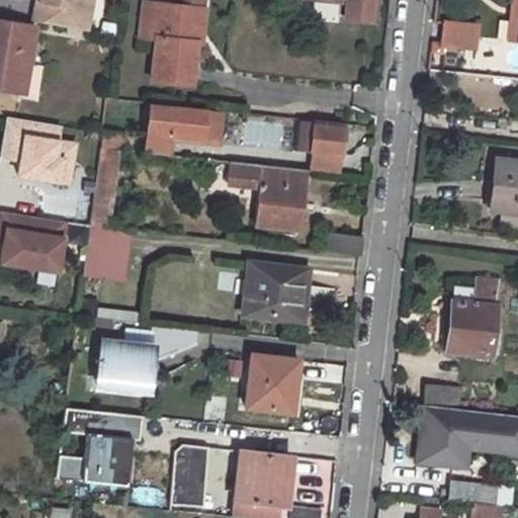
[(34,0),(31,21),(84,30),(89,0),(48,0),(48,1),(38,0),(34,0)]
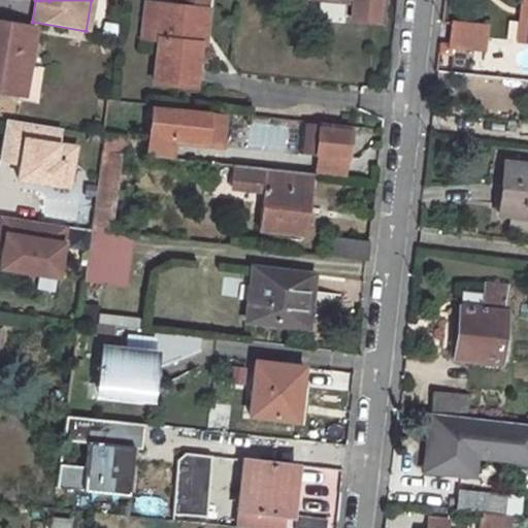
[(203,45),(207,8),(205,8),(205,0),(178,0),(178,5),(155,3),(151,38),(159,39),(154,81),(194,86),(198,44),(203,45)]
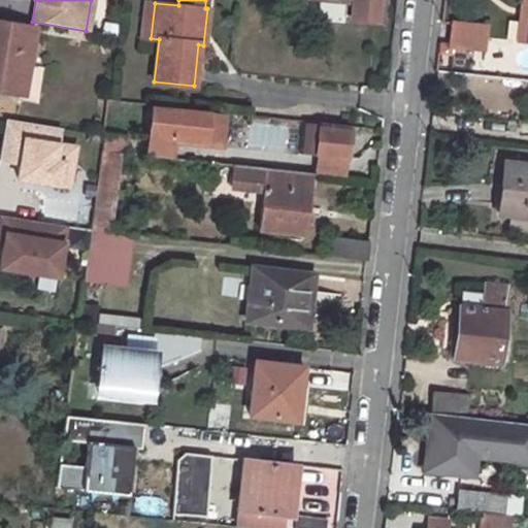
[(353,0),(352,18),(377,20),(380,0),(353,0)]
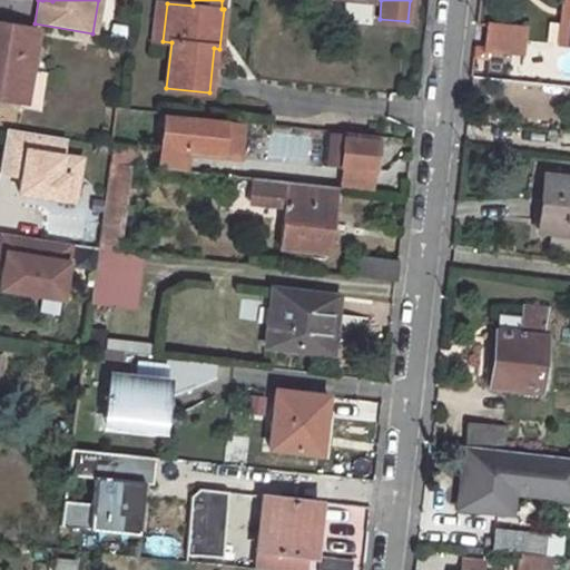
[(157,2),(151,40),(163,41),(167,3),(157,2)]
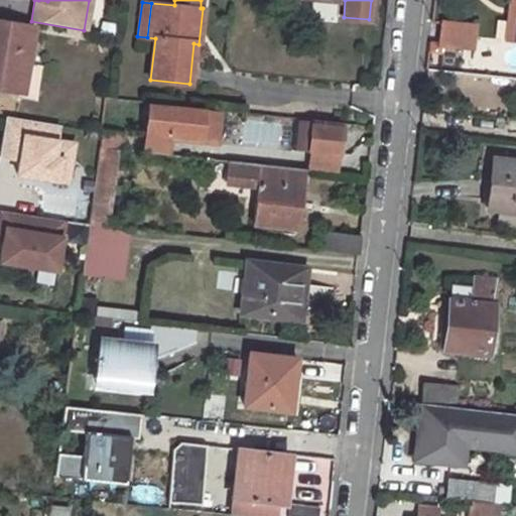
[(33,27),(0,20),(0,89),(22,93),(33,27)]
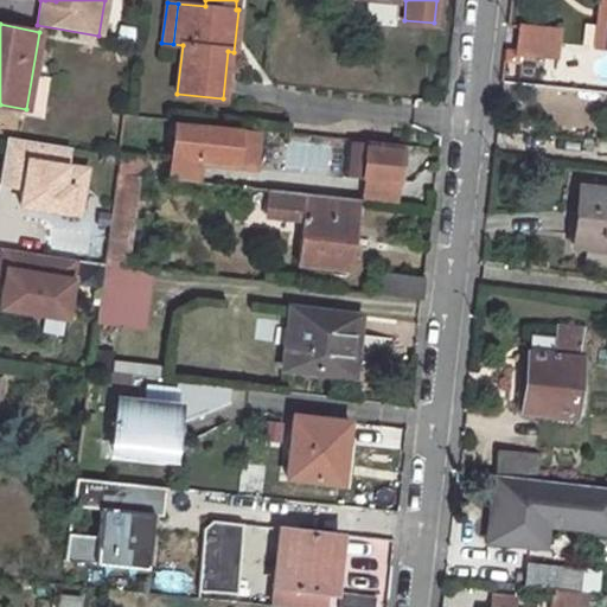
[(521,29),(518,55),(555,57),(557,32),(521,29)]
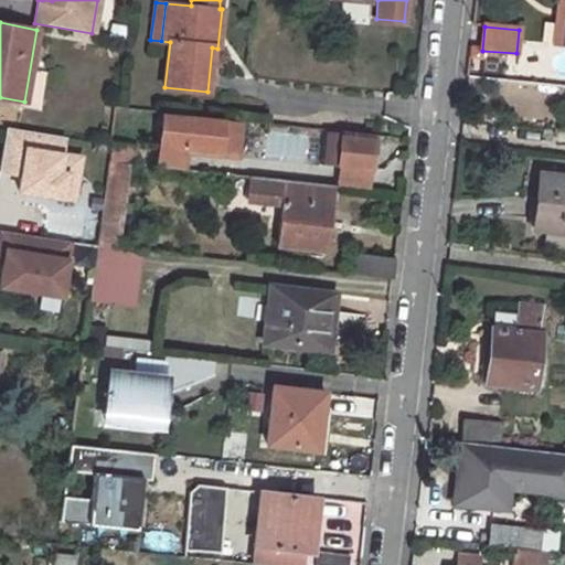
[(158,164),(181,168),(184,147),(221,151),(224,119),(163,113),(158,164)]
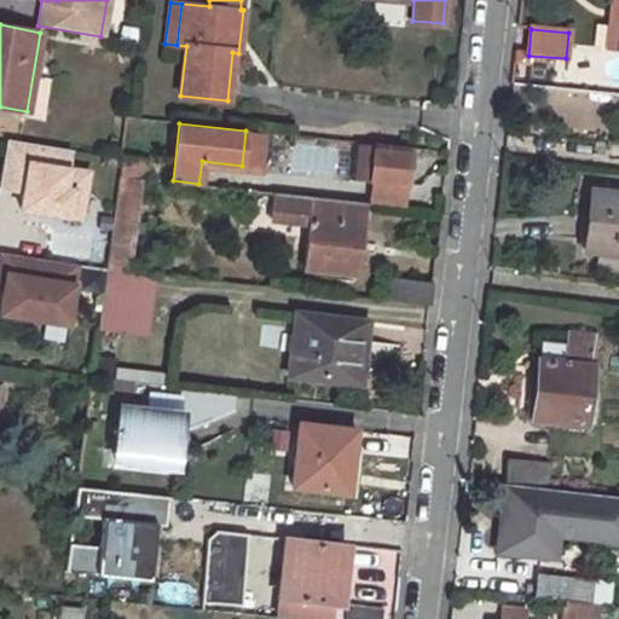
[(84,220),(94,166),(71,162),(75,148),(18,138),(6,207),(84,220)]
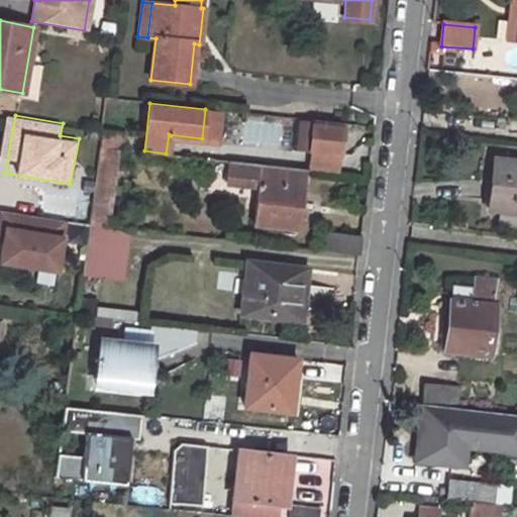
[(297,118),(296,149),(309,150),(309,119),(297,118)]
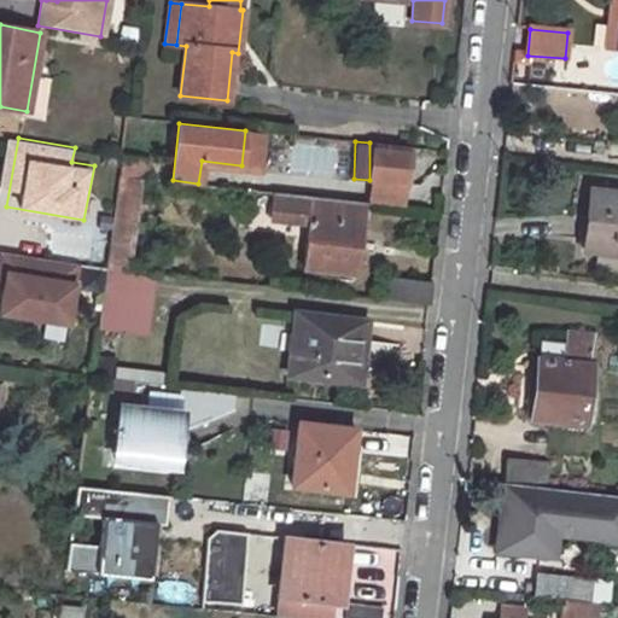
[(410,147),(374,144),(369,181),(406,184),(410,147)]
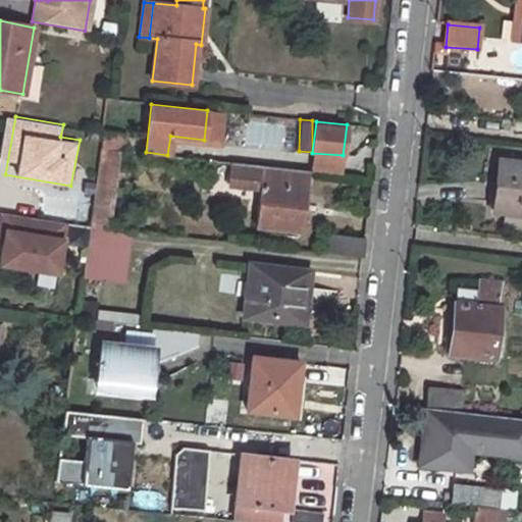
[(116,149),(101,147),(98,168),(113,169),(116,149)]
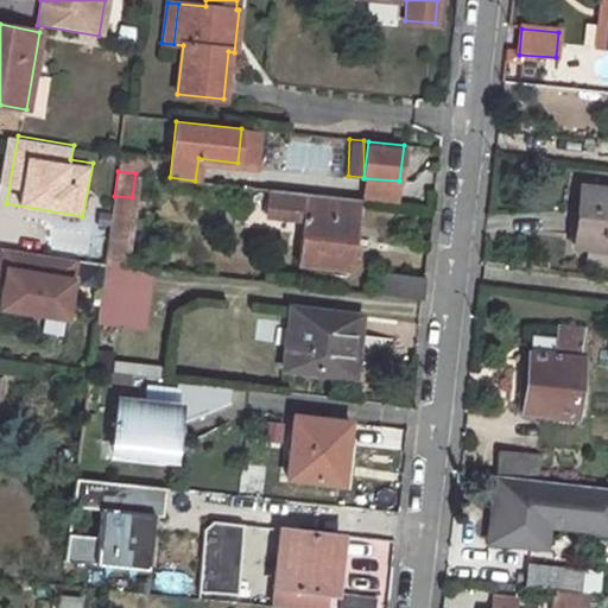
[(363,178),(361,200),(397,203),(399,181),(363,178)]
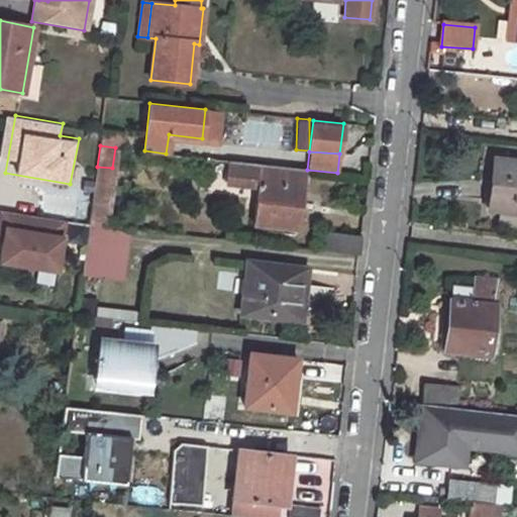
[(516,162),(495,160),(489,210),(516,212),(516,162)]
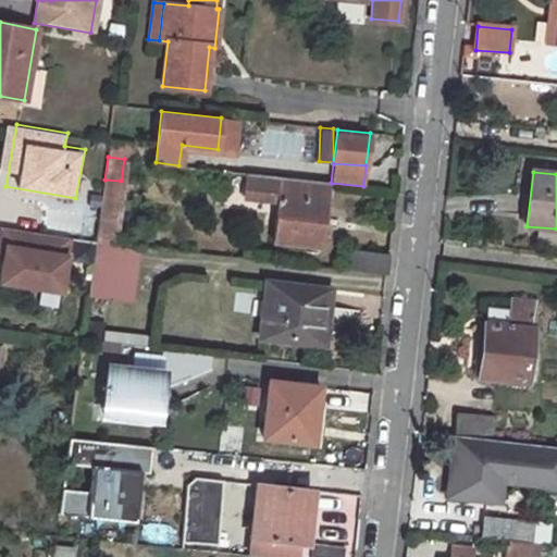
[(279,201),(273,243),(321,247),(329,183),(247,173),(245,197),(279,201)]
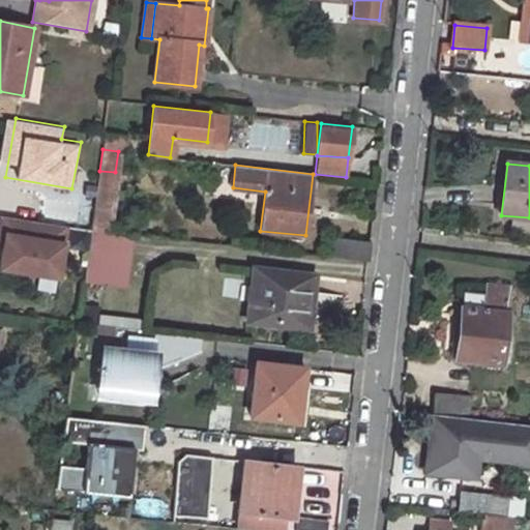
[(115,172),(99,171),(94,209),(111,211),(115,172)]
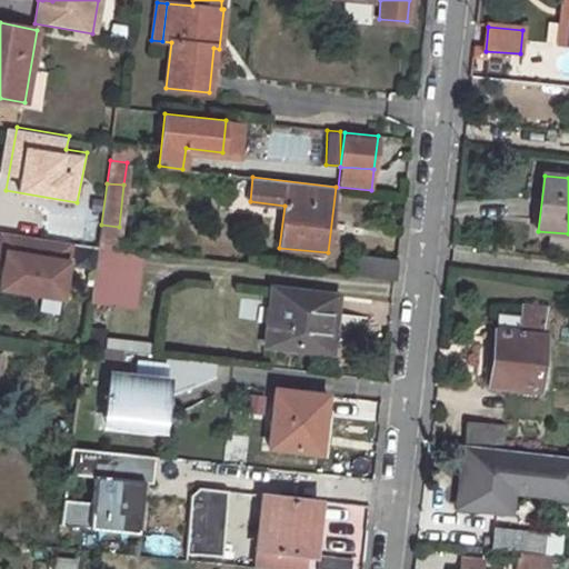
[(80,233),(82,203),(49,200),(47,231),(80,233)]
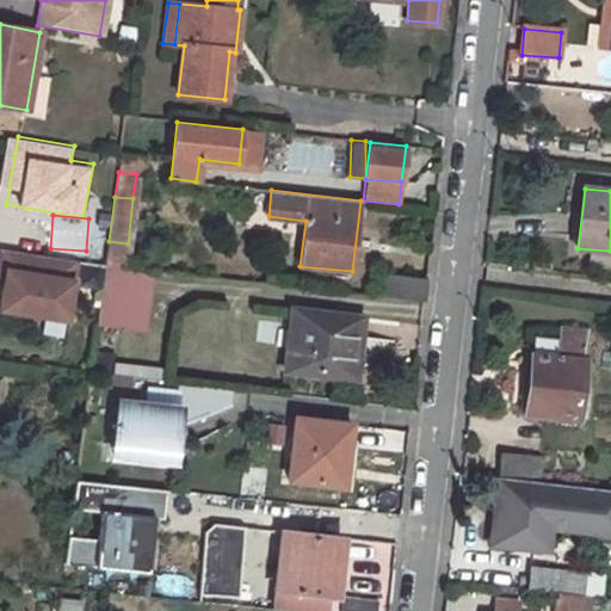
[(128,244),(109,241),(105,264),(125,266),(128,244)]
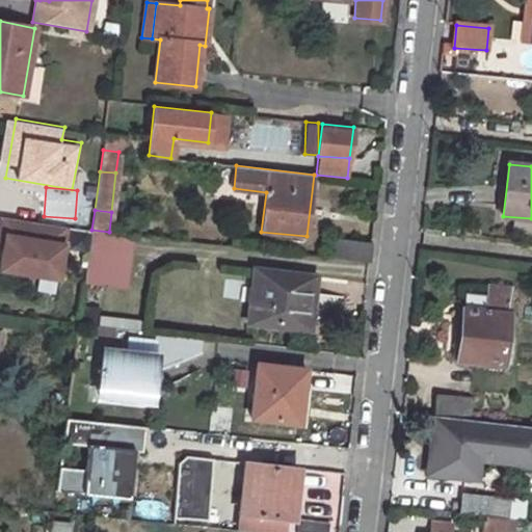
[(65,227),(2,217),(0,228),(0,234),(5,235),(3,246),(0,267),(0,268),(58,277),(65,227)]
